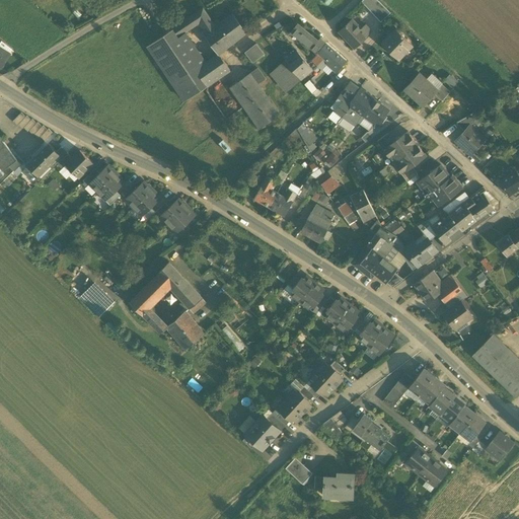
[(374,0),(367,7),(381,21),(390,13),(377,0),(374,0)]
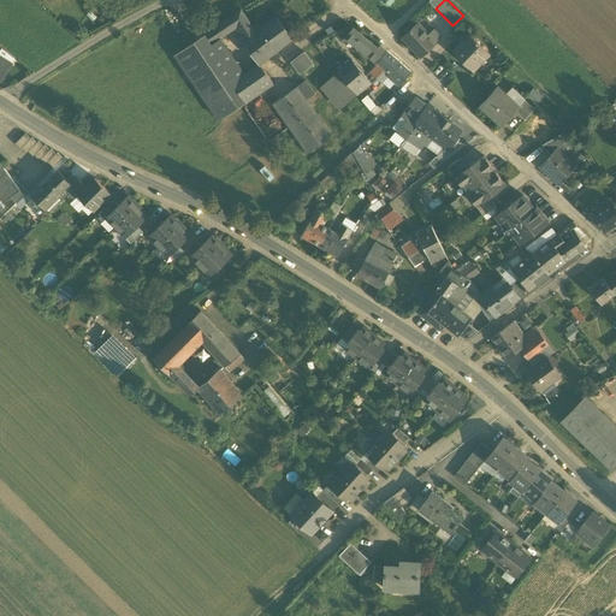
[(240,12),(207,33),(214,42),(220,37),(234,29),(237,27),(247,19),(241,11),(240,12)]
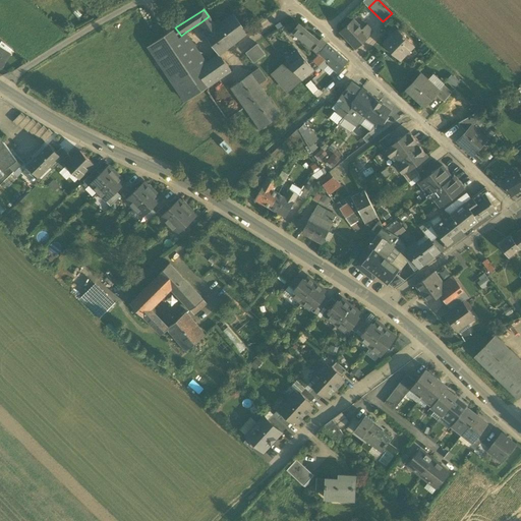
[(219,54),(220,54),(248,33),(233,13),(220,22),(220,23),(224,29),(230,38),(215,49),(219,54)]
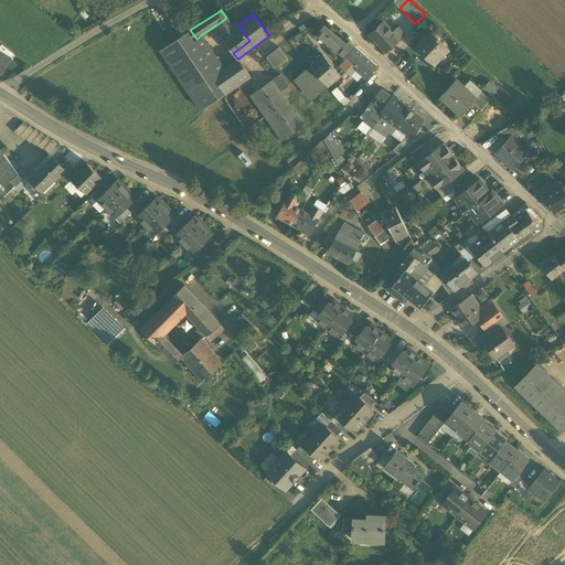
[(220,34),(232,25),(226,18),(217,24),(214,27),(220,34)]
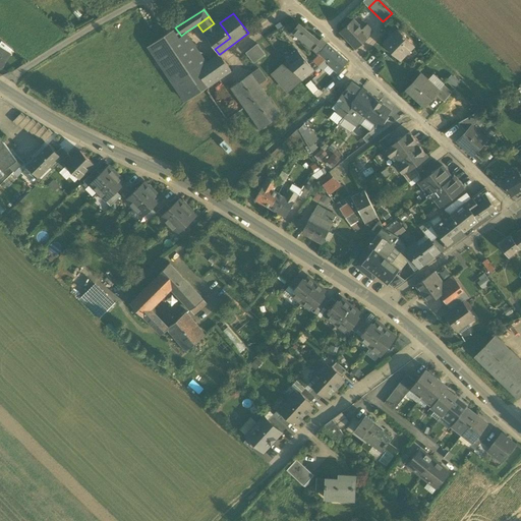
[(203,32),(215,49),(230,38),(224,29),(220,23),(220,22),(219,20),(214,23),(203,32)]
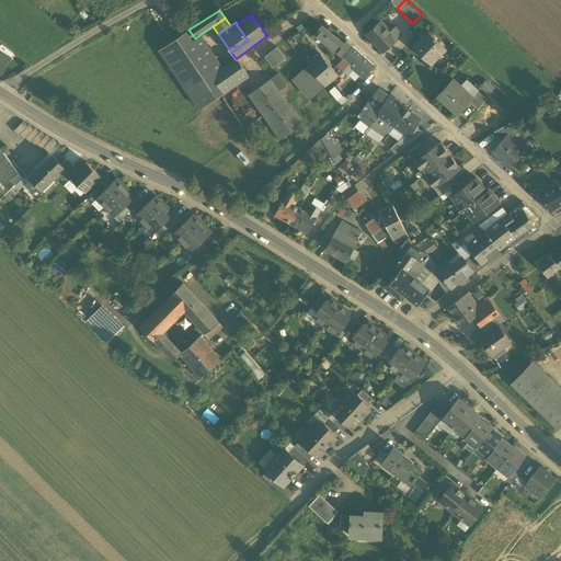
[(367,34),(382,52),(397,38),(401,34),(395,27),(390,32),(381,22),(367,34)]
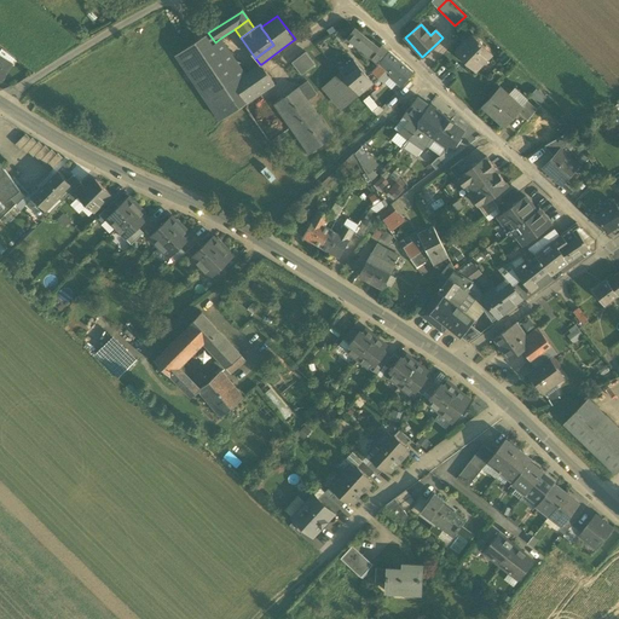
[(377,64),(379,62),(388,52),(382,46),(379,50),(354,29),(345,40),(347,42),(350,41),(377,64)]
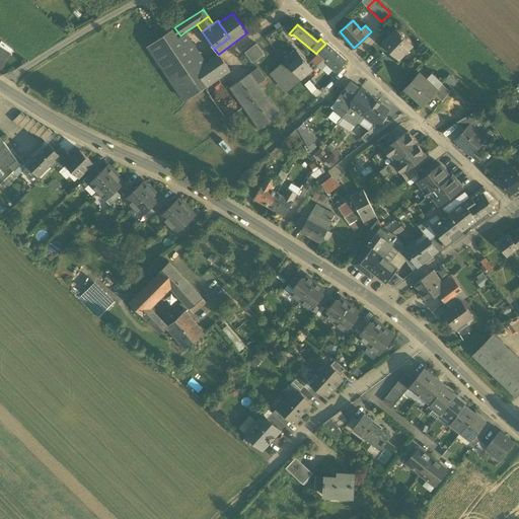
[(177,36),(180,35),(174,27),(147,46),(152,54),(184,101),(207,86),(202,79),(196,70),(199,67),(177,36)]
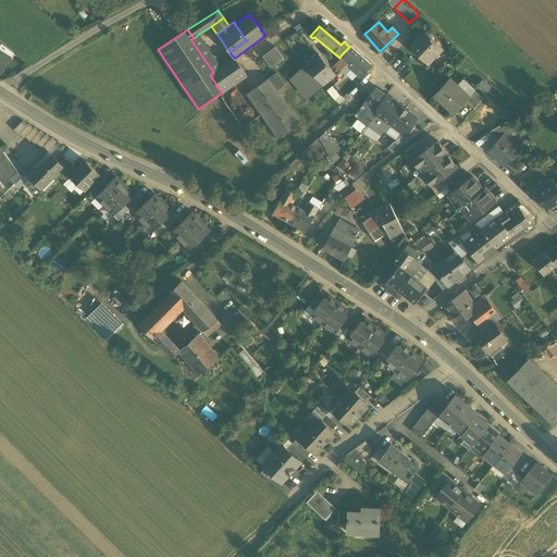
[(409,47),(428,64),(443,49),(425,32),(409,47)]
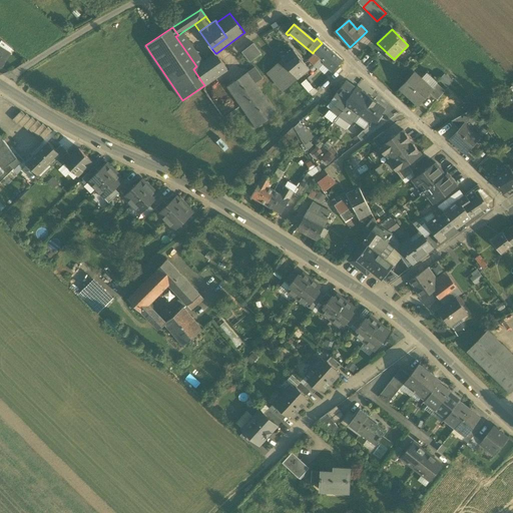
[(203,61),(183,31),(178,35),(175,36),(196,66),(203,61)]
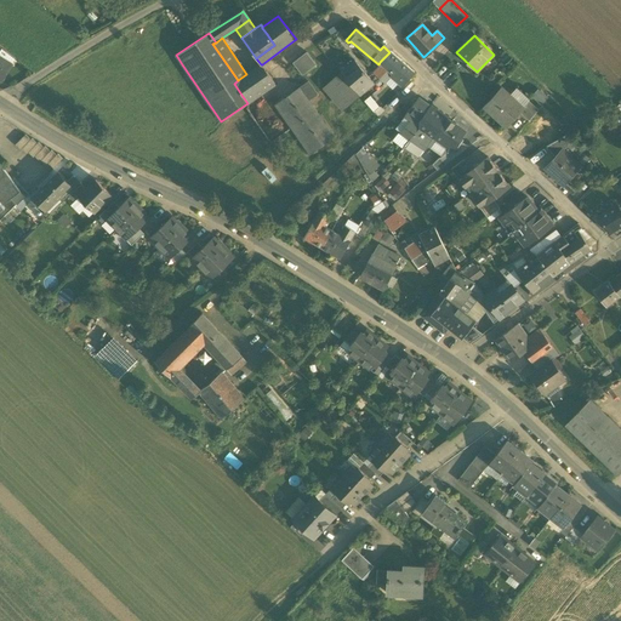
[(16,60),(1,49),(0,50),(0,56),(4,60),(4,61),(10,64),(11,66),(16,60)]
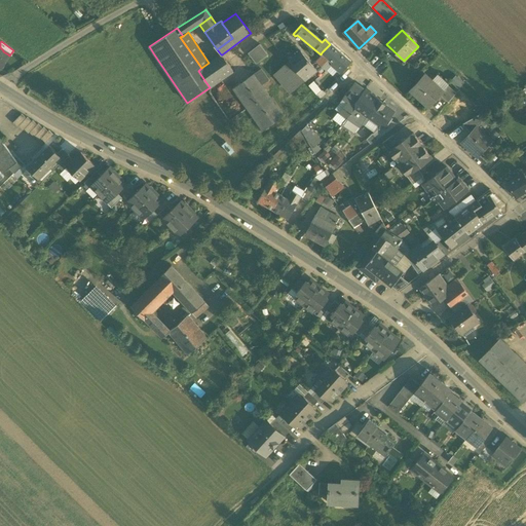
[(248,53),(256,64),(267,54),(260,44),(248,53)]
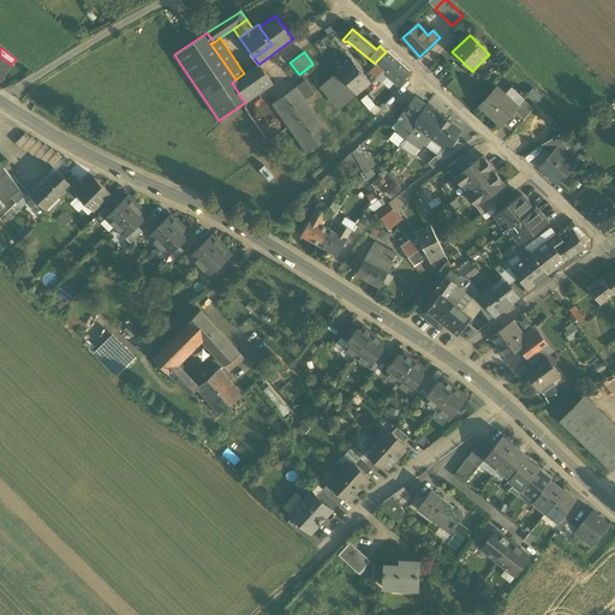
[(410,72),(386,52),(376,61),(377,64),(384,70),(388,72),(387,75),(387,76),(392,79),(387,84),(394,90),(410,72)]
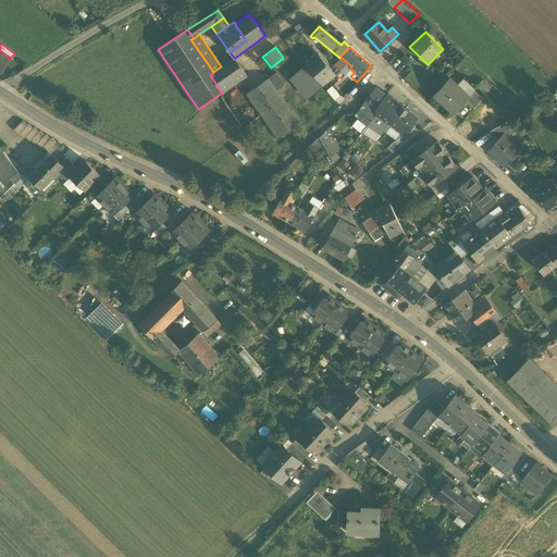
[(0,71),(1,73),(10,59),(9,58),(3,54),(3,53),(0,50),(0,71)]
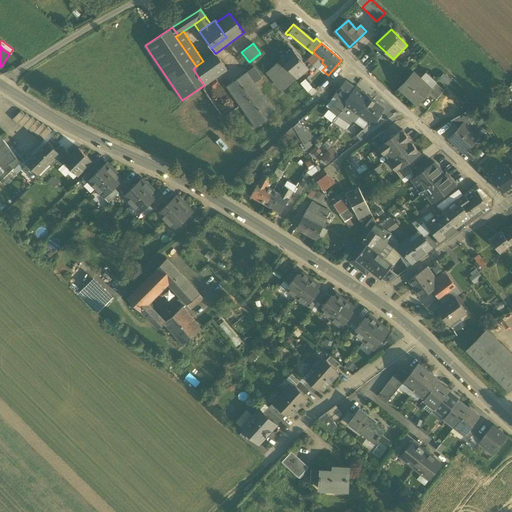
[(281,60),(297,79),(309,69),(293,50),(280,60),(281,60)]
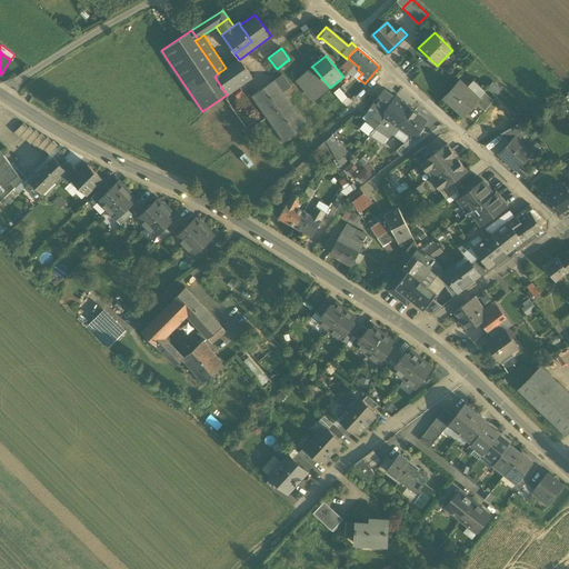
[(239,59),(227,67),(235,78),(247,69),(240,59),(239,59)]
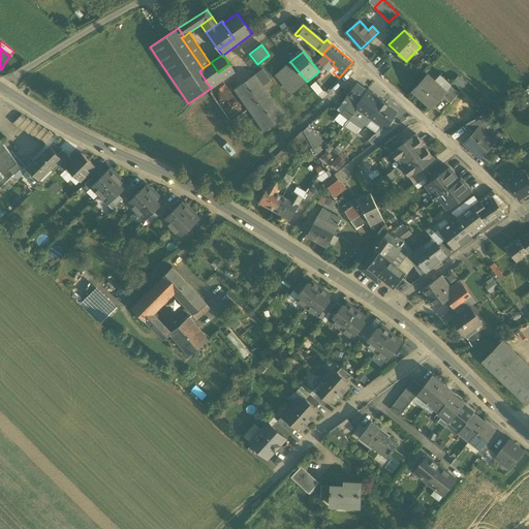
[(318,62),(323,67),(331,60),(324,55),(318,62)]
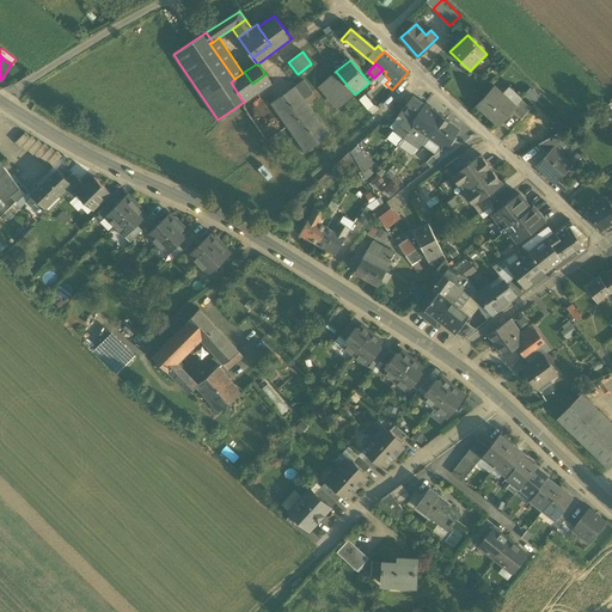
[(386,72),(383,69),(374,78),(379,81),(385,75),(385,74),(386,72)]
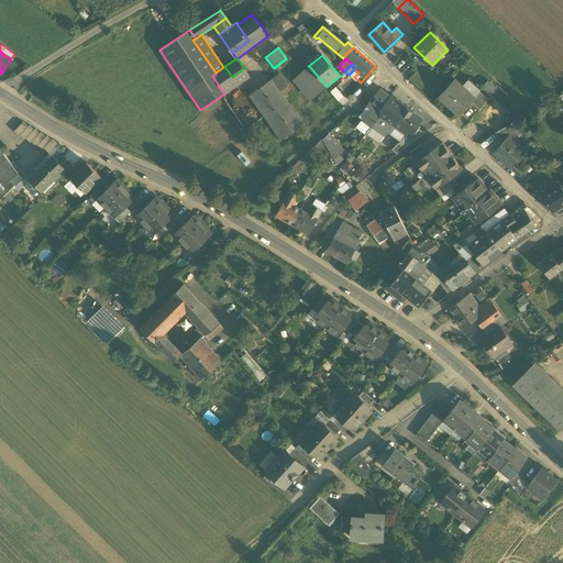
[(212,76),(219,86),(232,77),(224,66),(223,67),(216,73),(212,76)]
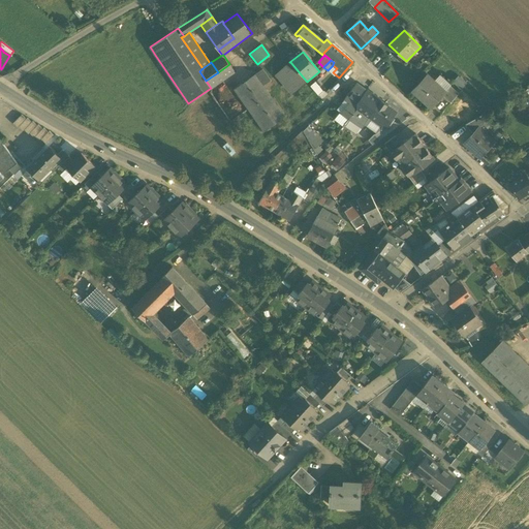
[(276,73),(292,93),(307,82),(290,62),(276,73)]
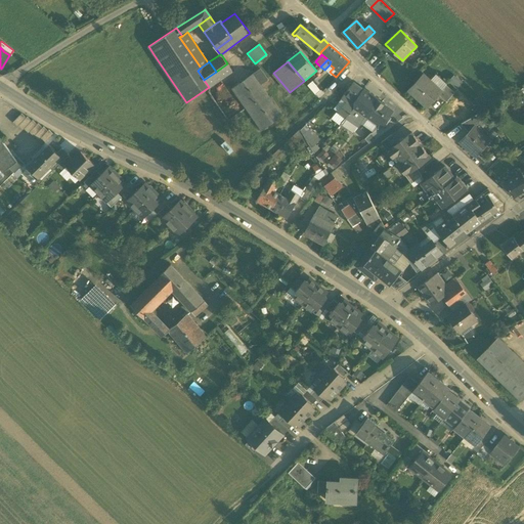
[(227,63),(216,72),(204,80),(209,87),(232,71),(227,63)]
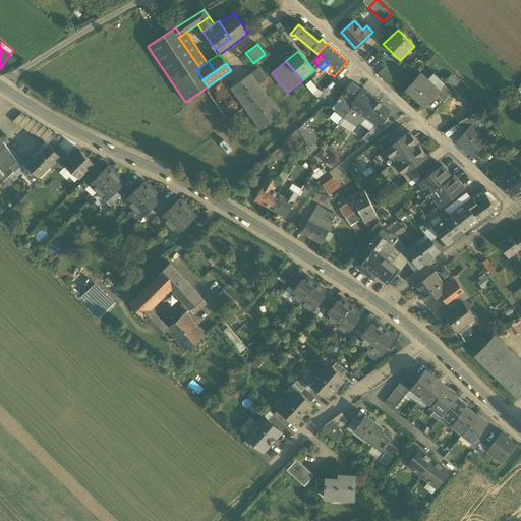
[(244,108),(259,130),(281,115),(259,84),(267,79),(258,68),(230,88),(244,108)]
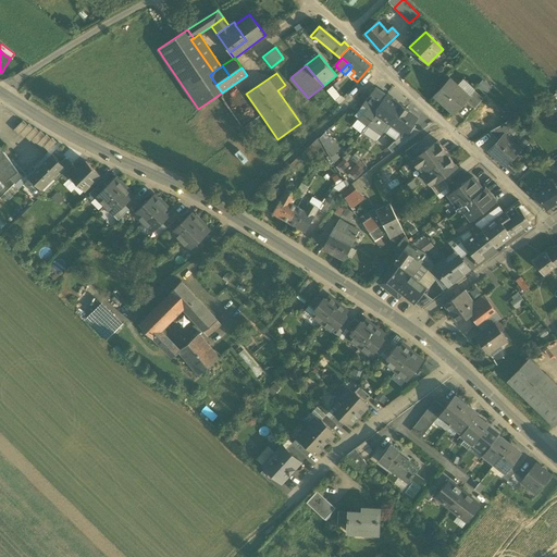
[(483,79),(478,86),(485,94),(492,87),(483,79)]
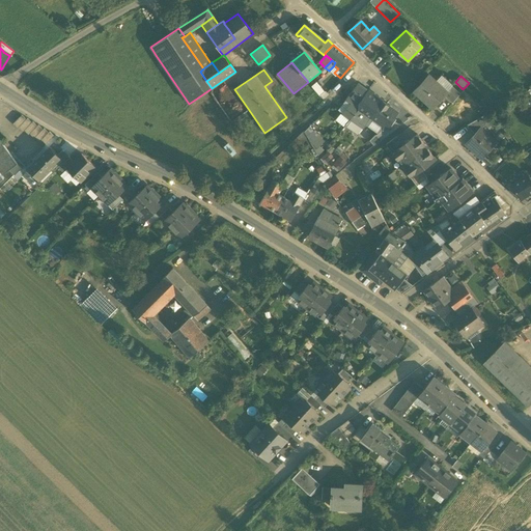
[(415,92),(432,108),(444,95),(447,92),(446,91),(429,77),(415,92)]
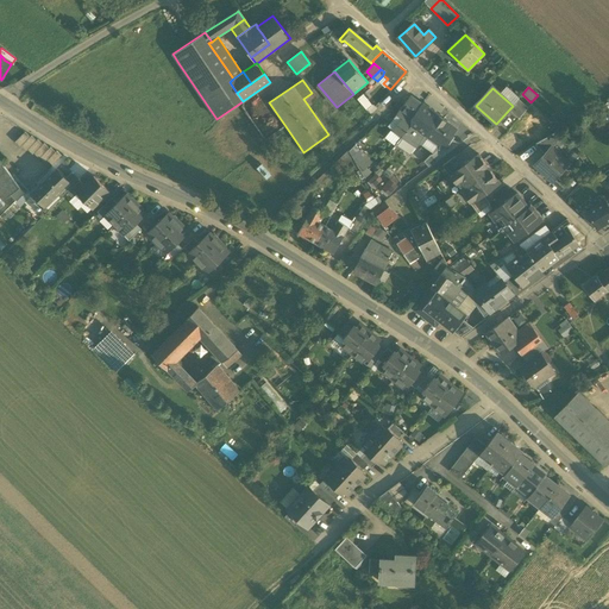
[(412,117),(421,104),(410,95),(396,115),(402,119),(394,131),(401,137),(412,125),(412,117)]
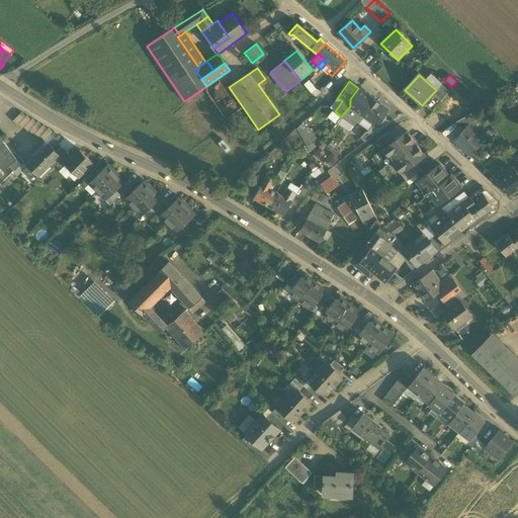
[(433,93),(441,100),(449,91),(440,84),(435,89),(436,90),(433,93)]
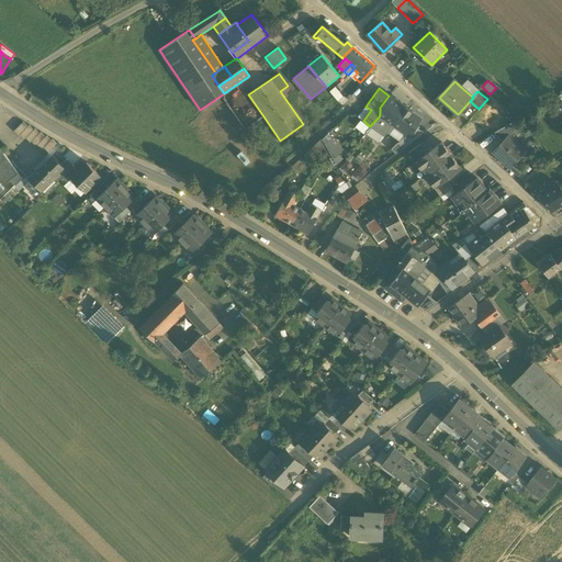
[(479,109),(483,114),(495,101),(496,99),(492,94),(487,99),(479,109)]
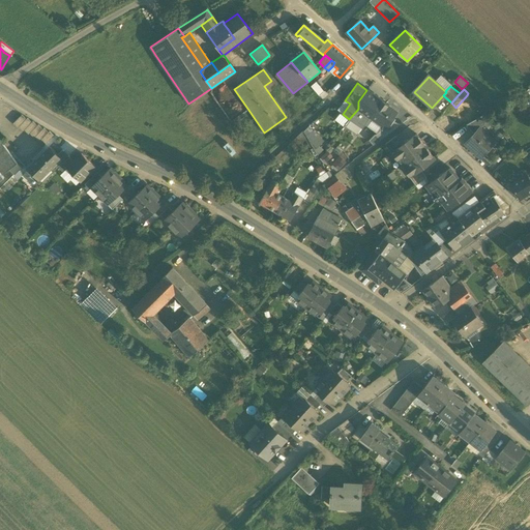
[(362,128),(365,124),(371,117),(382,101),(382,100),(366,90),(358,101),(358,109),(349,119),(362,128)]
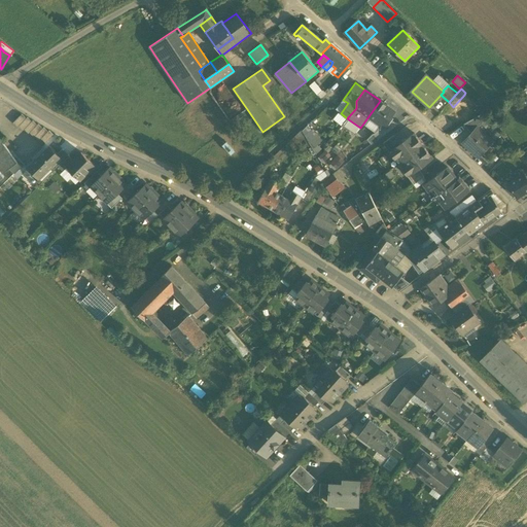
[(479,108),(464,95),(453,107),(448,113),(457,121),(479,108)]
